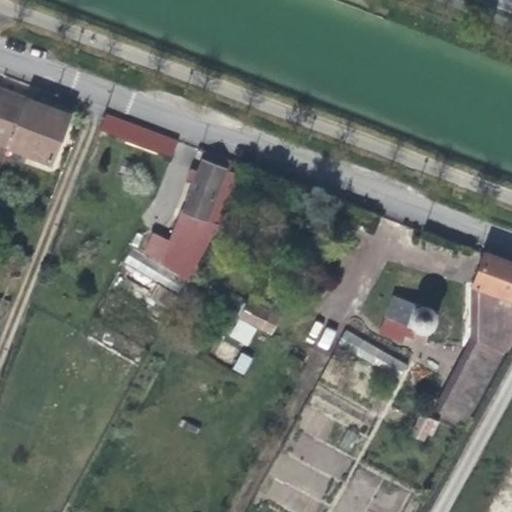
[(23,98),(0,89),(0,149),(5,152),(7,147),(49,163),(67,114),(23,98)]
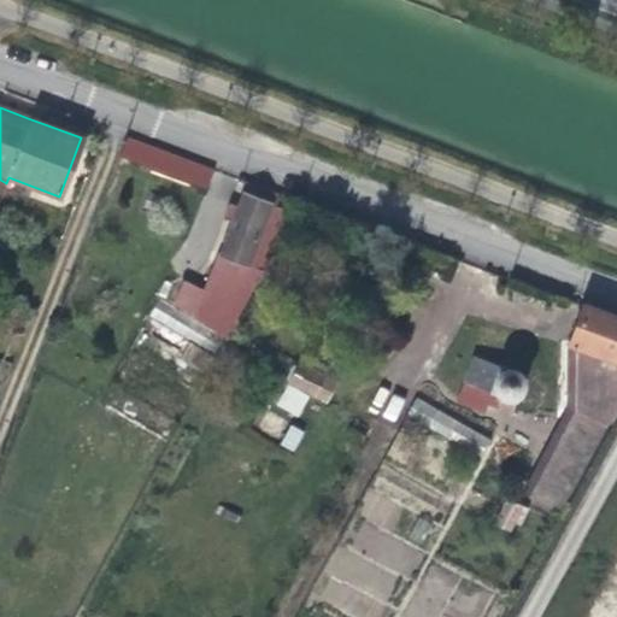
[(192,178),(199,163),(128,136),(121,153),(192,178)]
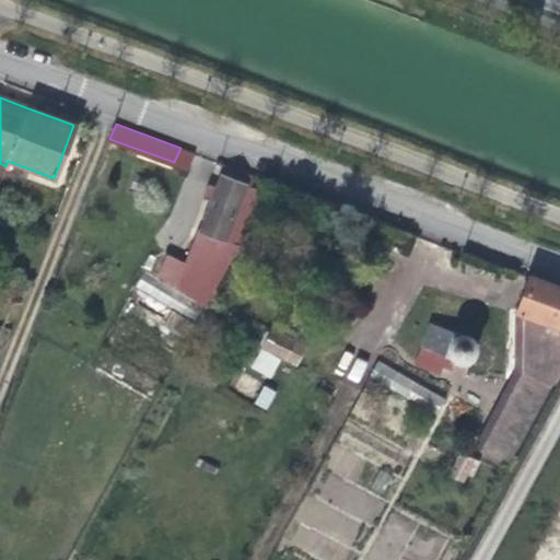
[(251,186),(256,175),(224,164),(220,174),(251,186)]
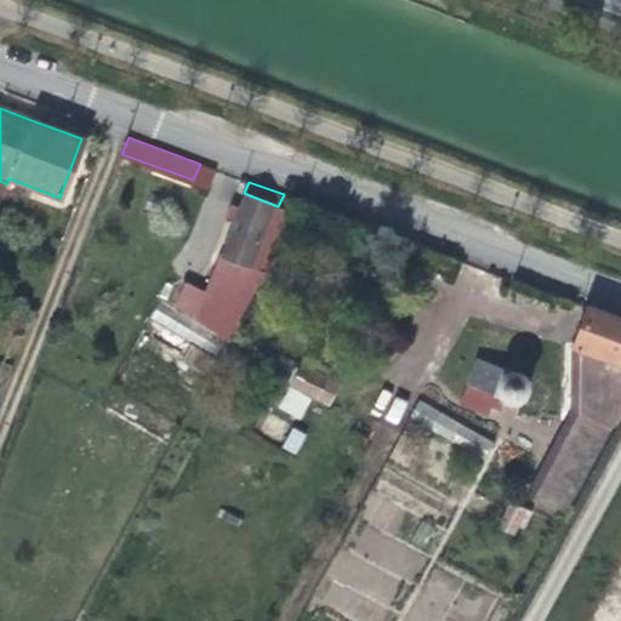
[(221,254),(261,269),(292,211),(278,206),(244,193),(221,254)]
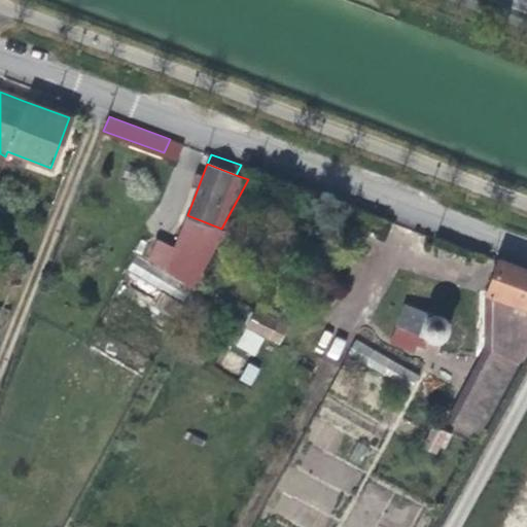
[(190,286),(221,229),(187,215),(175,247),(166,270),(166,271),(190,286)]
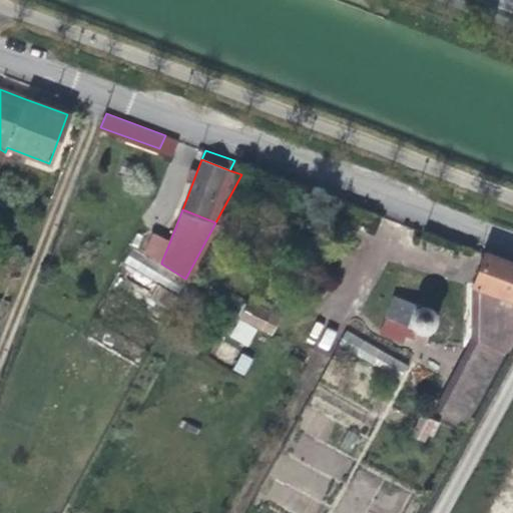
[(142,254),(161,263),(170,240),(151,232),(142,254)]
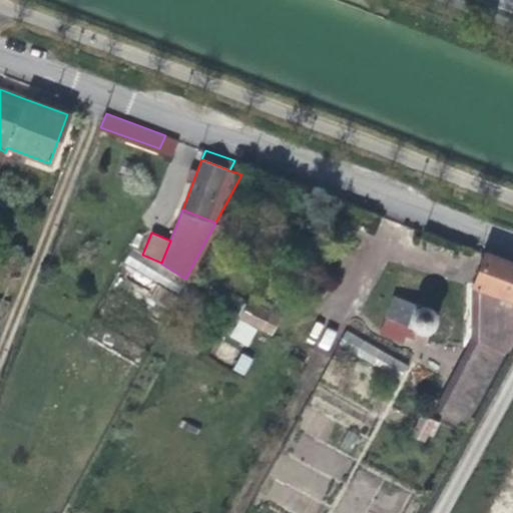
[(92,325),(85,337),(136,368),(183,282),(131,249),(105,293),(107,294),(89,323),(92,325)]
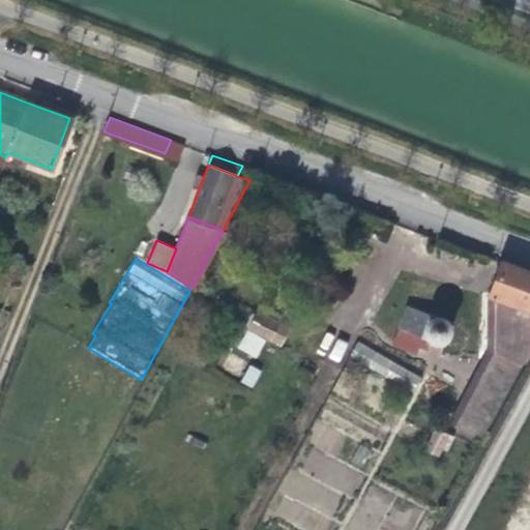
[(529,273),(500,263),(488,295),(494,299),(493,352),(454,423),(480,437),(521,364),(523,366),(529,354),(529,273)]
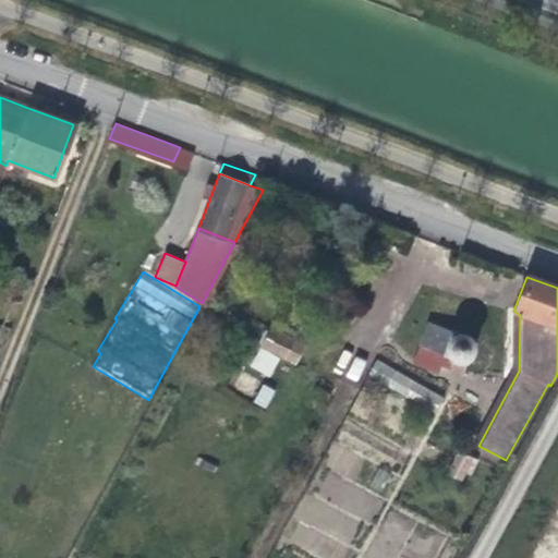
[(471,441),(478,446),(519,371),(520,315),(513,311),(511,368),(471,441)]
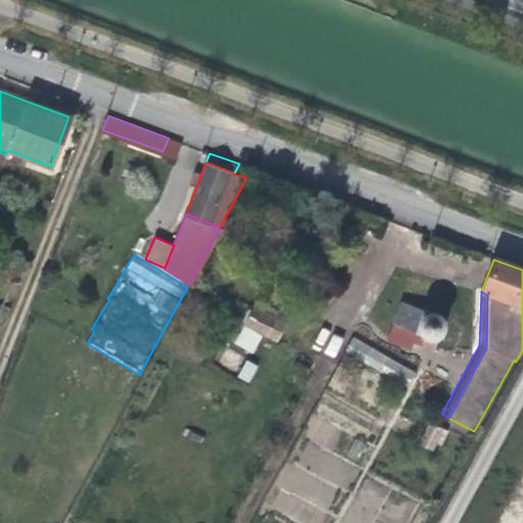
[(401,301),(392,325),(425,337),(437,341),(446,319),(401,301)]
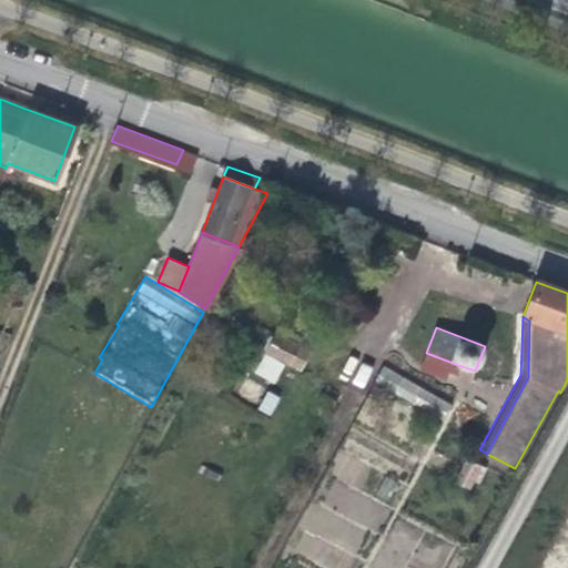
[(277,378),(281,364),(303,371),(311,343),(272,331),(259,373),(277,378)]
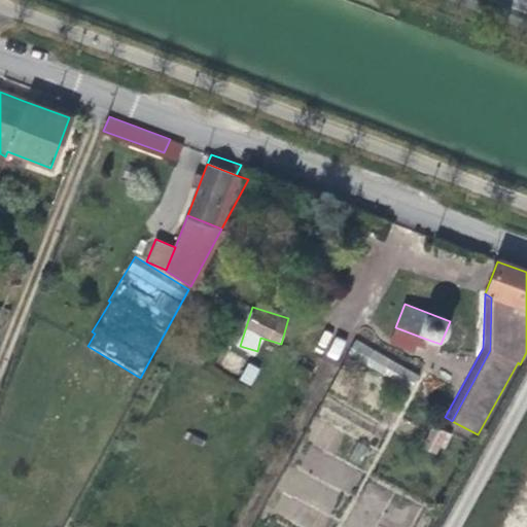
[(428,340),(395,327),(389,344),(412,352),(415,344),(424,348),(428,340)]
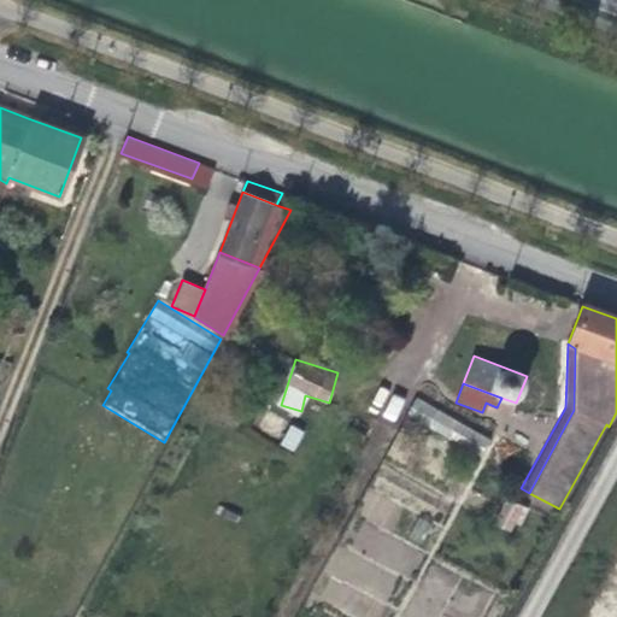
[(481,452),(489,436),(416,398),(407,413),(481,452)]
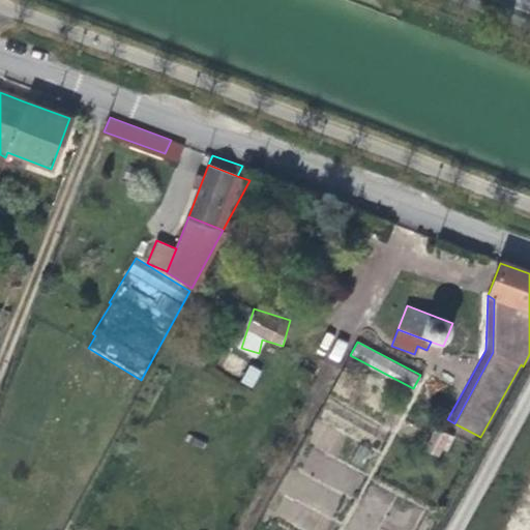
[(248,364),(240,381),(253,387),(261,370),(248,364)]
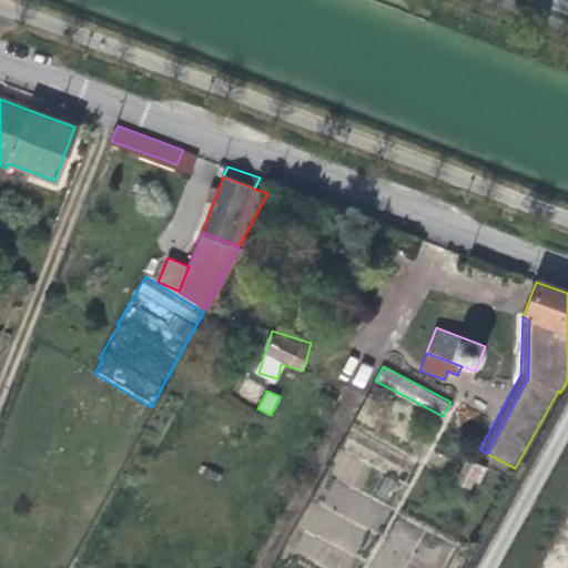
[(478,488),(484,467),(468,463),(463,484),(478,488)]
